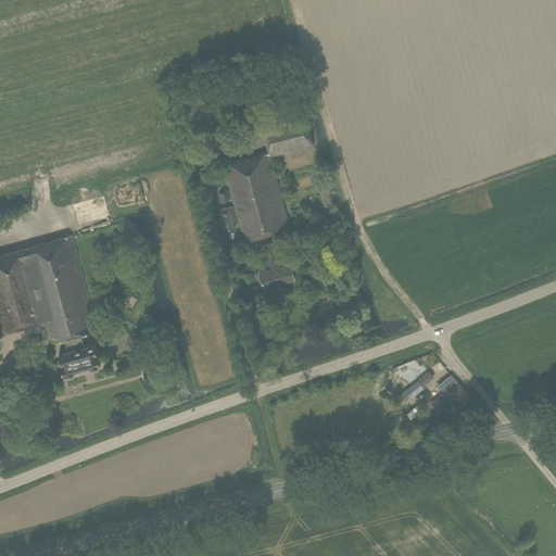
[(314,146),(305,112),(262,124),(269,152),(225,164),(235,204),(236,205),(240,223),(240,225),(245,243),(252,241),(260,239),(267,268),(260,270),(264,286),(275,283),(276,286),(275,286),(277,293),(279,292),(288,290),(286,283),(285,280),(295,278),(293,272),(298,270),(295,262),(291,263),(289,255),(282,256),(280,248),(279,249),(276,239),(270,241),(269,237),(275,235),(277,235),(283,232),(288,231),(291,230),(289,219),(272,156),(314,146)]
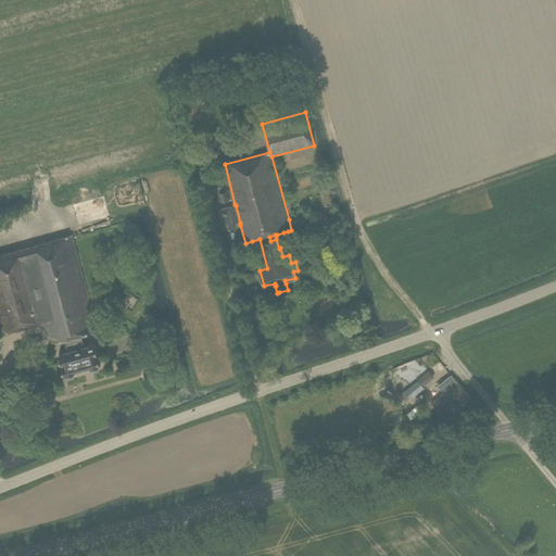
[(229,201),(227,191),(219,193),(222,203),(229,201)]
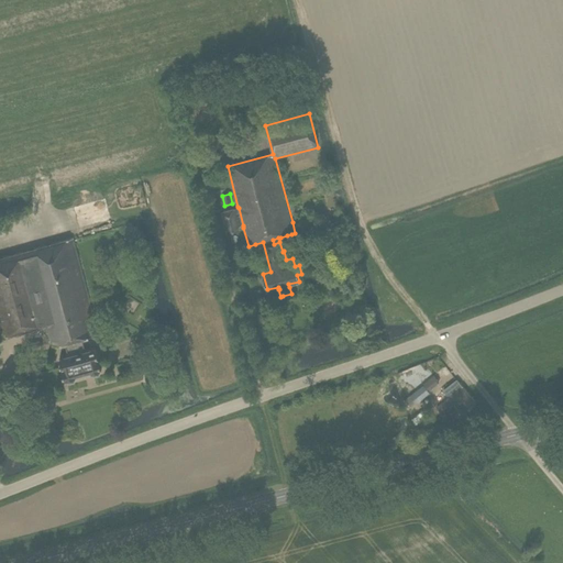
[(221,211),(227,232),(240,229),(239,227),(242,225),(238,208),(221,211)]
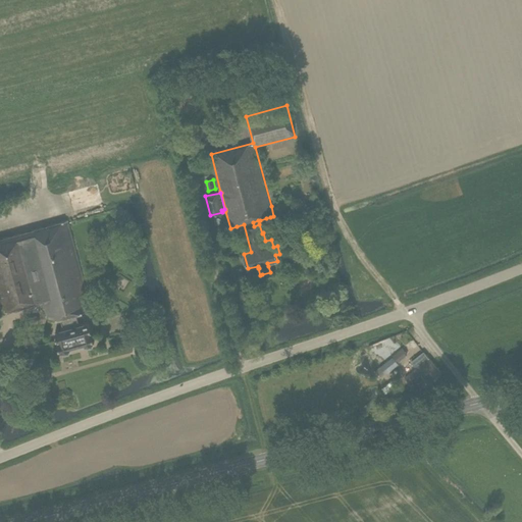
[(101,198),(85,200),(86,208),(102,205),(101,198)]
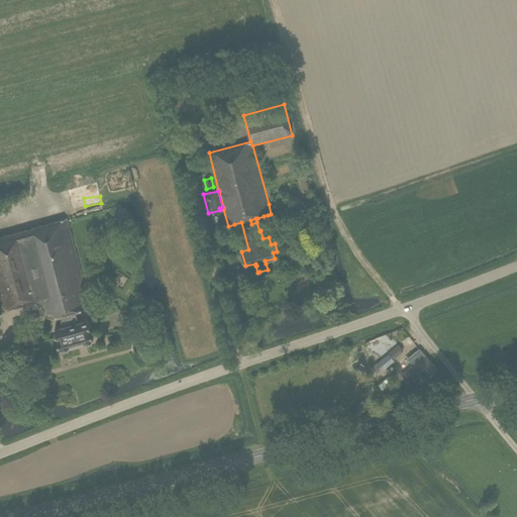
[(0,305),(1,310),(41,300),(43,307),(44,307),(47,318),(60,315),(75,311),(91,307),(67,218),(0,236),(0,305)]
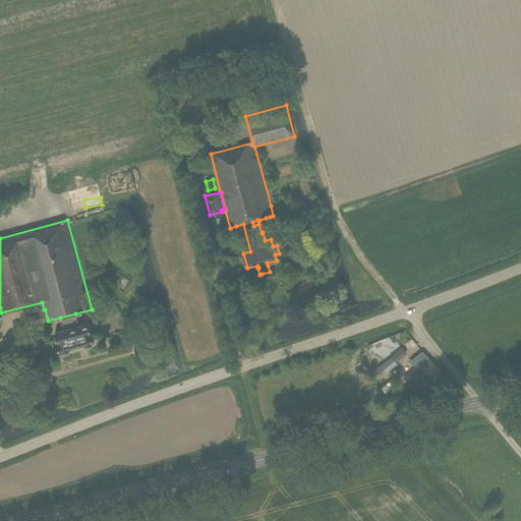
[(63,328),(55,330),(60,349),(62,349),(62,350),(64,351),(69,350),(70,348),(70,347),(84,343),(84,344),(88,346),(92,345),(94,342),(93,341),(95,341),(89,322),(78,324),(75,313),(60,317),(63,328)]
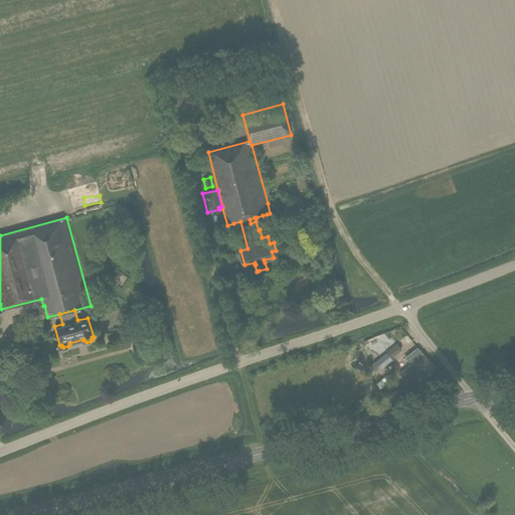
[(26,314),(28,321),(38,319),(37,312),(26,314)]
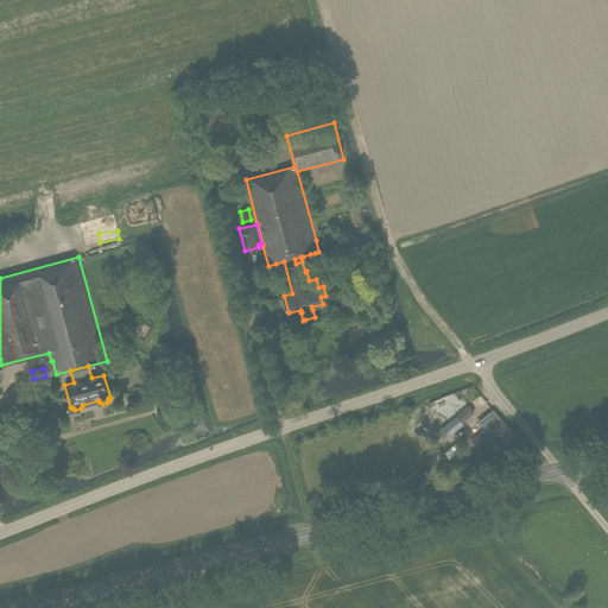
[(475,412),(469,405),(457,416),(462,422),(463,423),(475,412)]
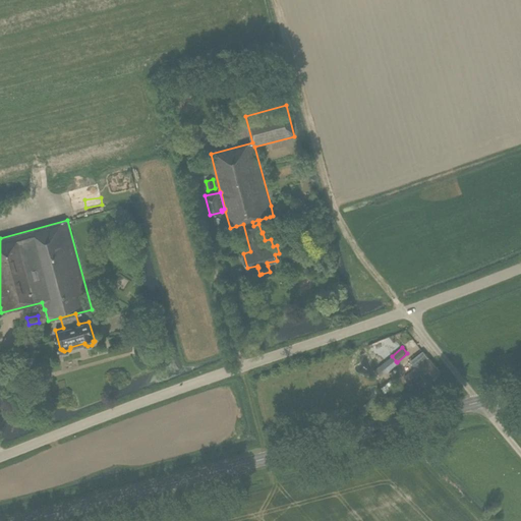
[(440,372),(423,351),(410,361),(415,367),(415,368),(419,373),(426,383),(440,372)]
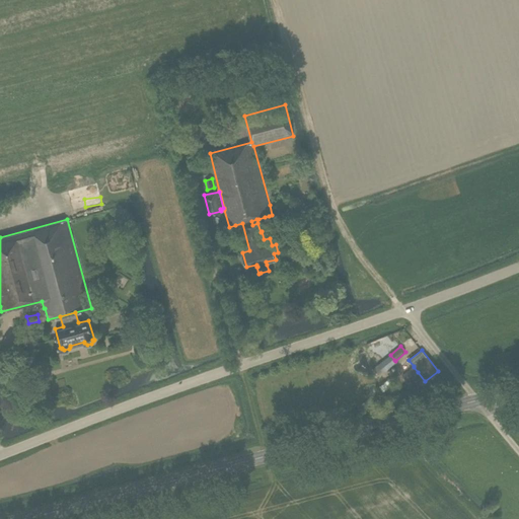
[(387,357),(373,368),(377,374),(382,370),(382,371),(392,363),(387,357)]
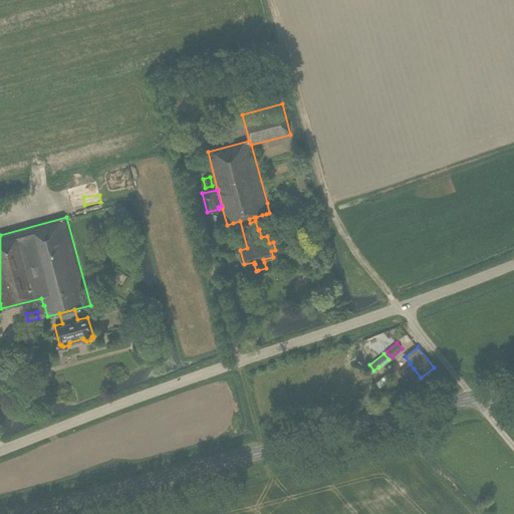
[(414,368),(410,363),(399,371),(403,377),(414,368)]
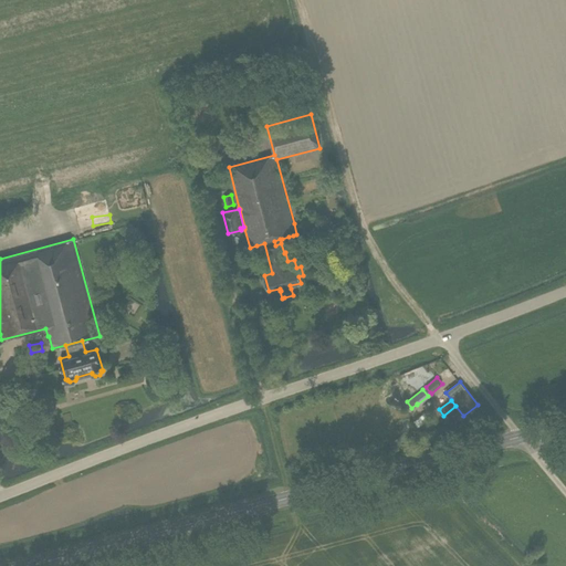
[(413,421),(419,427),(429,419),(425,412),(413,421)]
